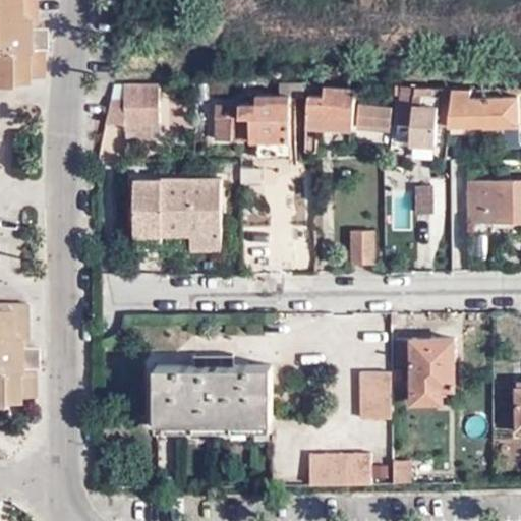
[(0,0),(0,78),(8,78),(9,76),(45,74),(45,48),(37,48),(36,25),(37,25),(36,0),(0,0)]
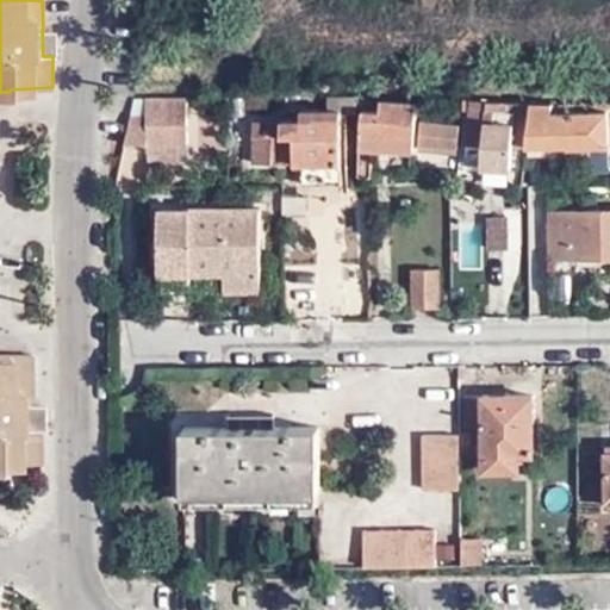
[(56,30),(43,30),(42,30),(43,56),(53,56),(57,56),(56,30)]
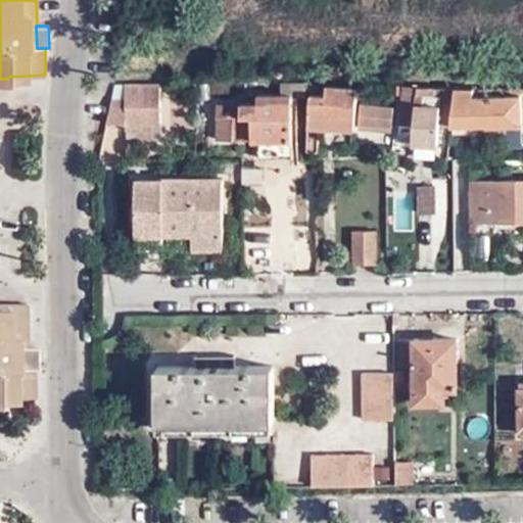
[(304,97),(304,84),(281,83),(280,94),(257,94),(256,105),(218,105),(218,140),(258,140),(259,159),(295,158),(293,98),(304,97)]
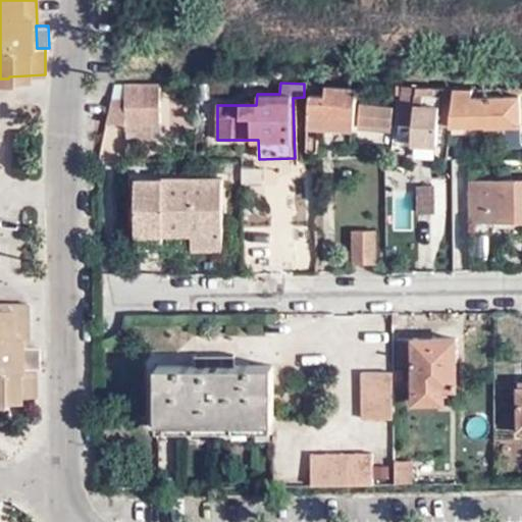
[(125,124),(142,124),(160,123),(160,88),(114,88),(107,124),(125,124)]
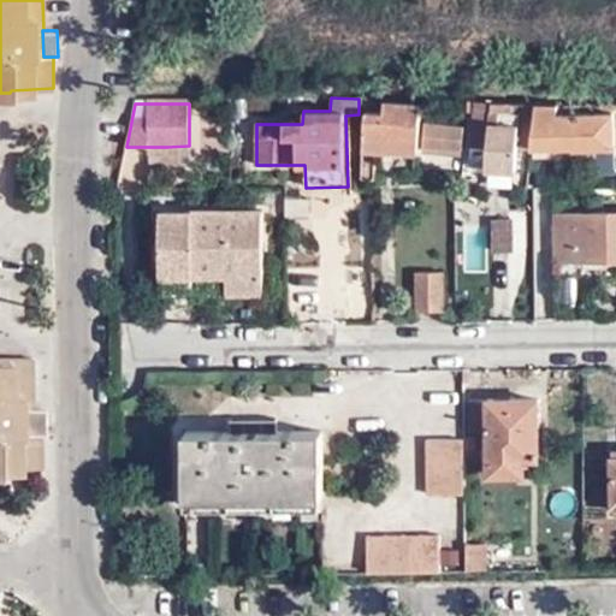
[(532,106),(472,104),(471,167),(485,169),(486,163),(513,164),(515,147),(529,147),(529,146),(532,106)]
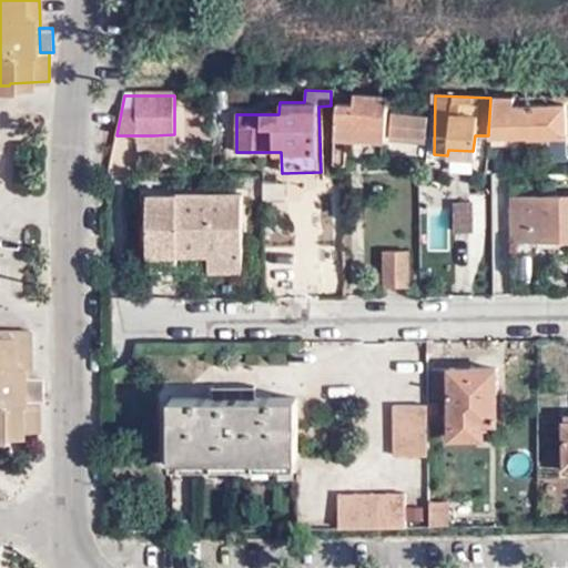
[(334,139),(346,139),(384,140),(387,99),(354,97),(353,105),(336,104),(334,139)]
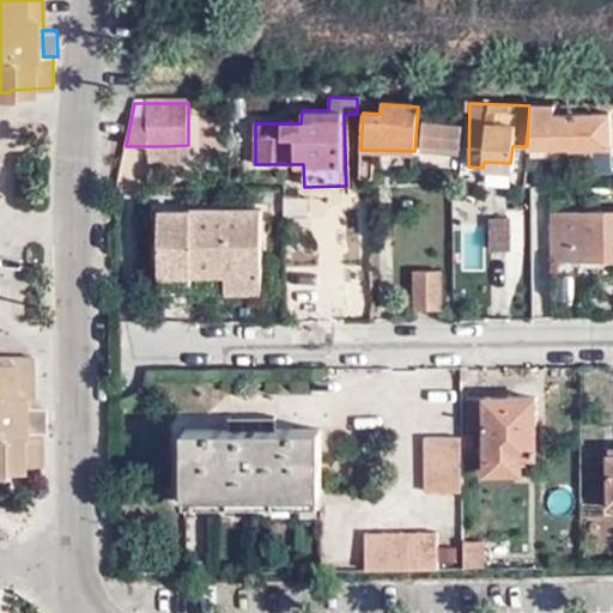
[(600,105),(529,105),(527,145),(570,144),(570,147),(611,146),(610,113),(600,113),(600,105)]
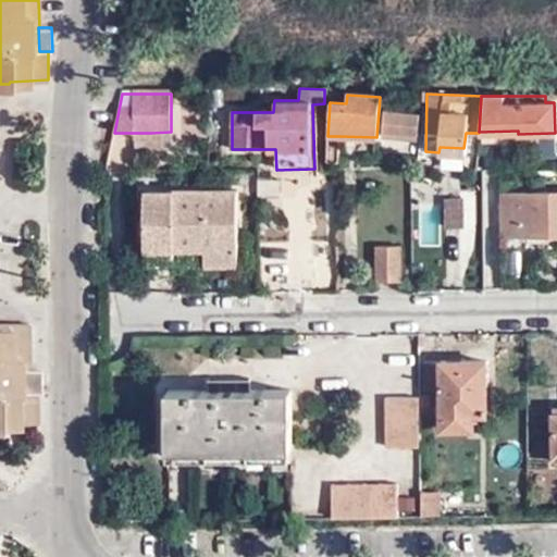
[(383,113),(382,134),(418,135),(419,104),(401,103),(401,113),(383,113)]
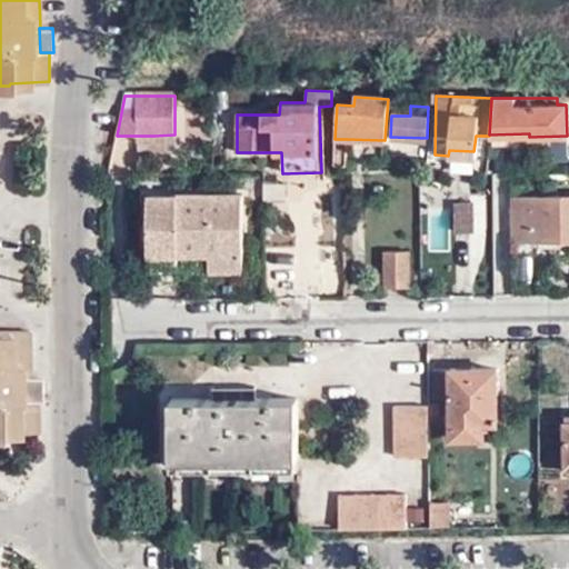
[(346,166),(347,139),(335,139),(333,167),(346,166)]
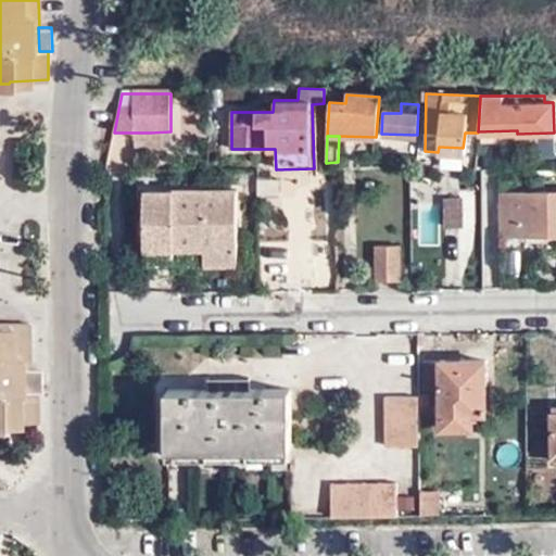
[(332,176),(307,177),(308,225),(333,224),(332,176)]
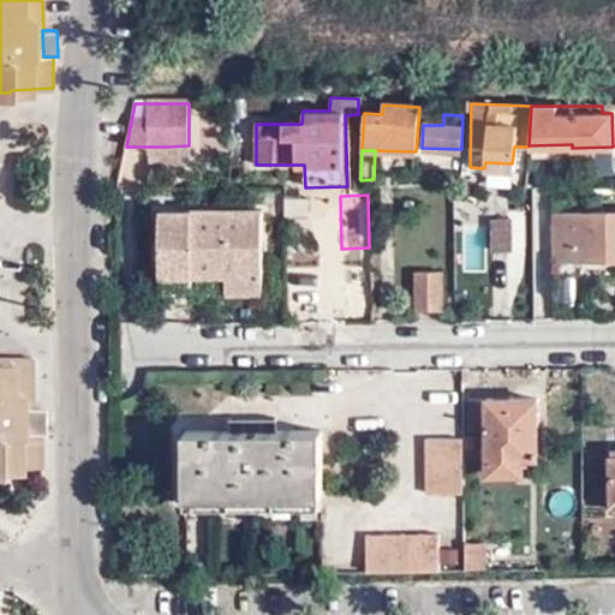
[(160,213),(161,276),(193,275),(228,275),(264,274),(263,210),(192,210),(192,213),(160,213)]
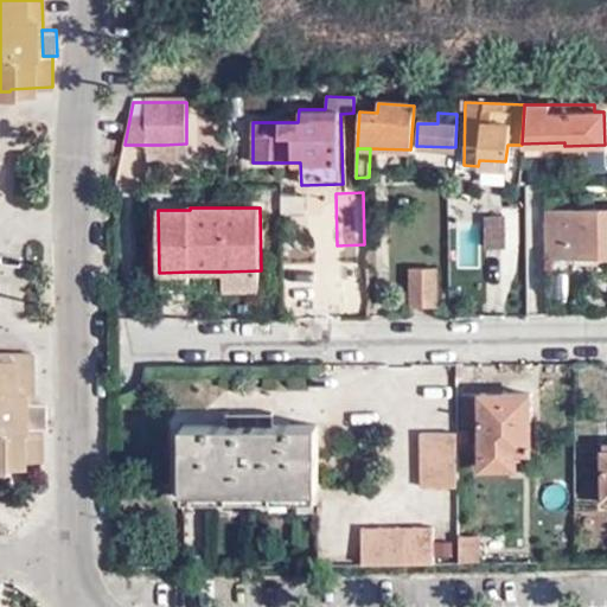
[(606,209),(547,210),(547,257),(606,255),(606,209)]
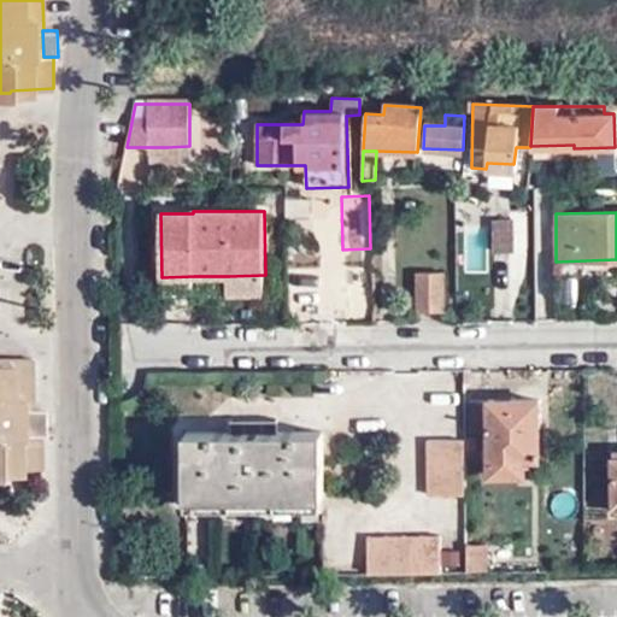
[(509,213),(487,215),(487,248),(509,248),(509,213)]
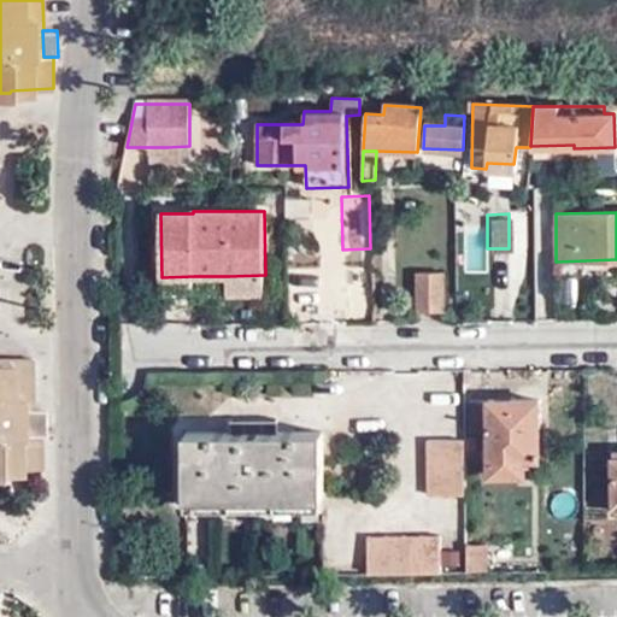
[(370,262),(340,264),(344,309),(374,306),(370,262)]
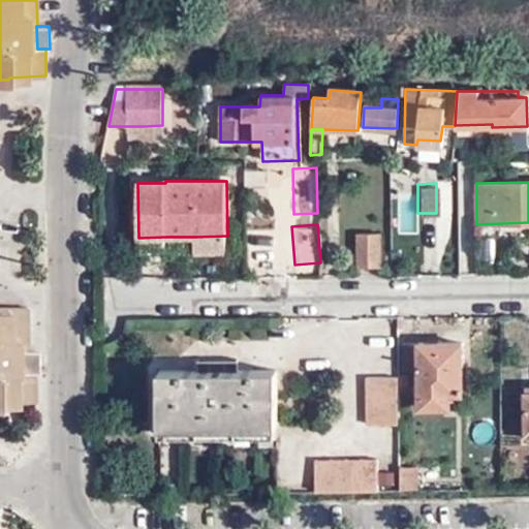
[(226,252),(227,236),(196,237),(196,252),(226,252)]
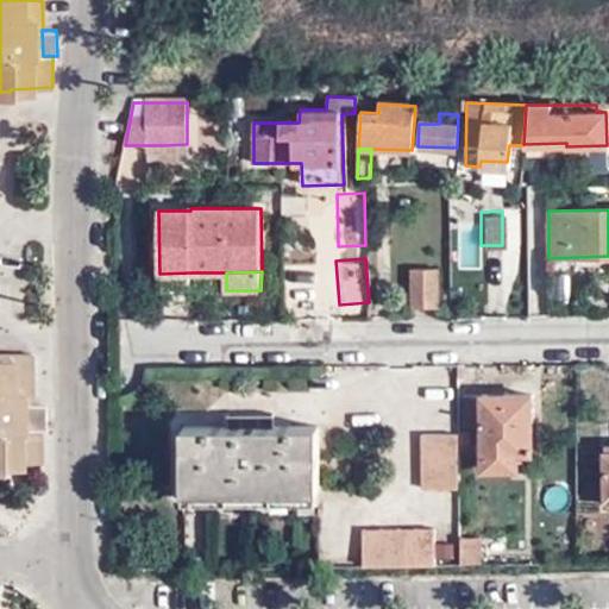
[(437,271),(412,271),(412,307),(437,307),(437,271)]
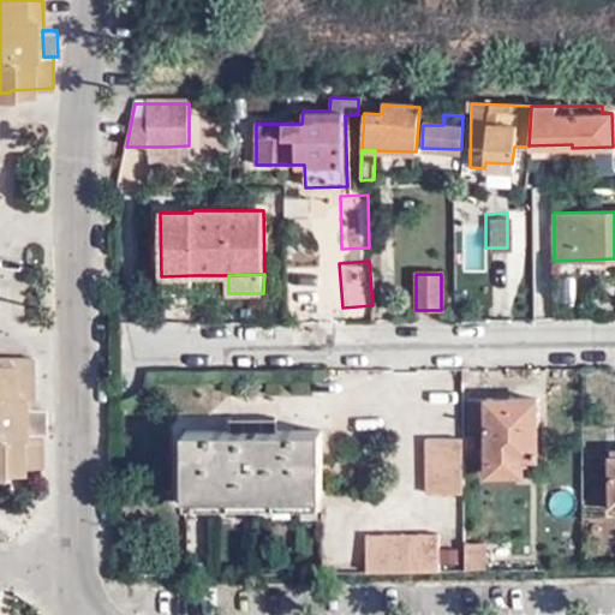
[(193,293),(193,275),(161,276),(161,294),(193,293)]
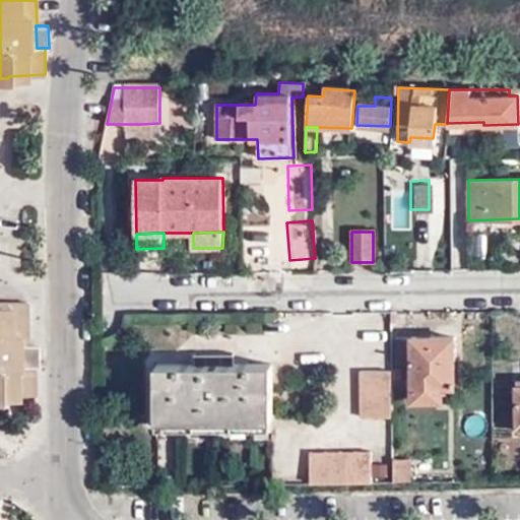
[(0,400),(6,401),(5,396),(40,396),(40,368),(29,369),(29,345),(31,346),(30,302),(0,301),(0,400)]
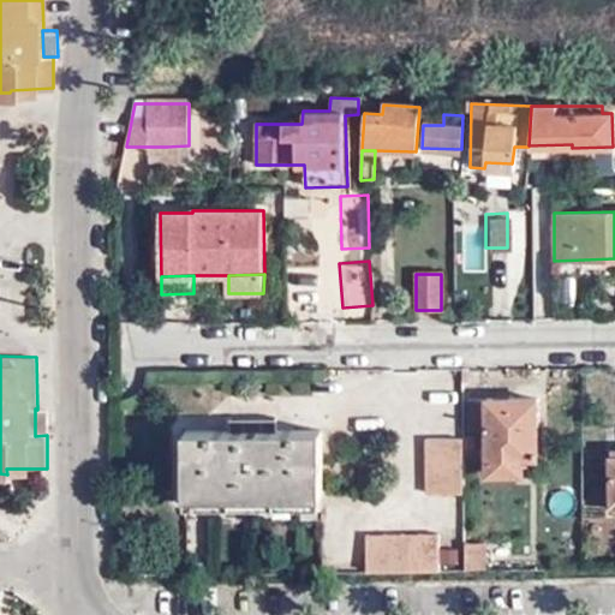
[(513,399),(467,399),(467,431),(488,430),(488,475),(524,475),(524,459),(537,459),(537,400),(533,399),(533,387),(513,387),(513,399)]
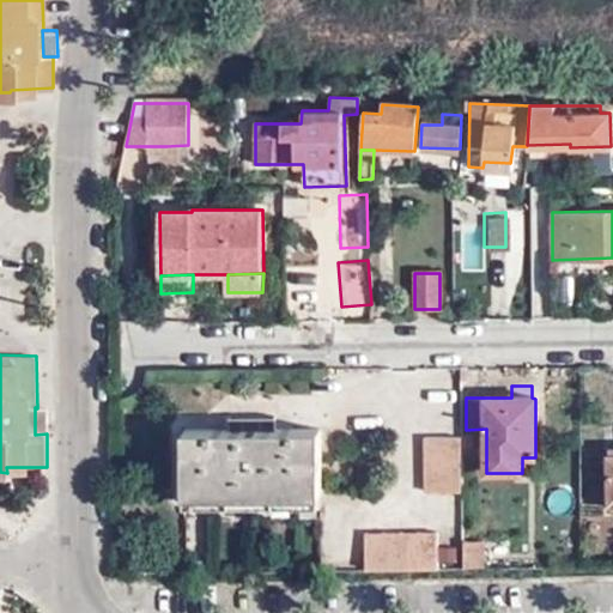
[(53,407),(37,408),(35,407),(35,435),(47,434),(54,432),(53,407)]
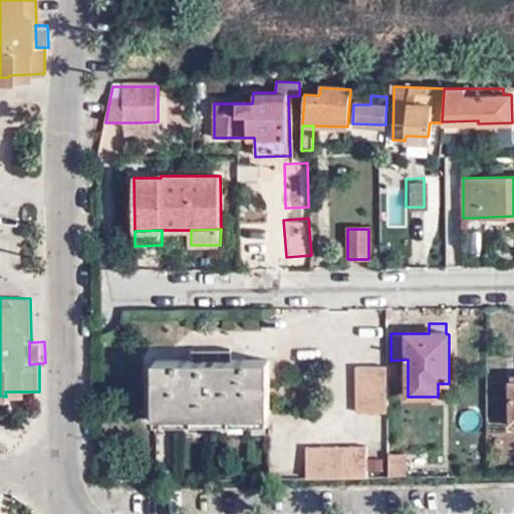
[(191,350),(191,361),(229,361),(229,351),(191,350)]
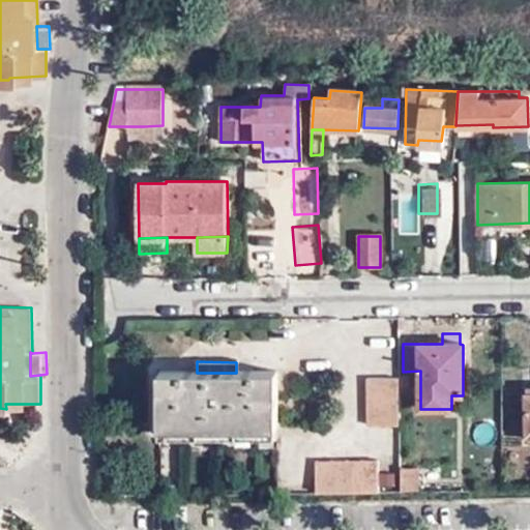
[(236,373),(197,373),(158,373),(158,430),(276,430),(276,373),(236,373)]
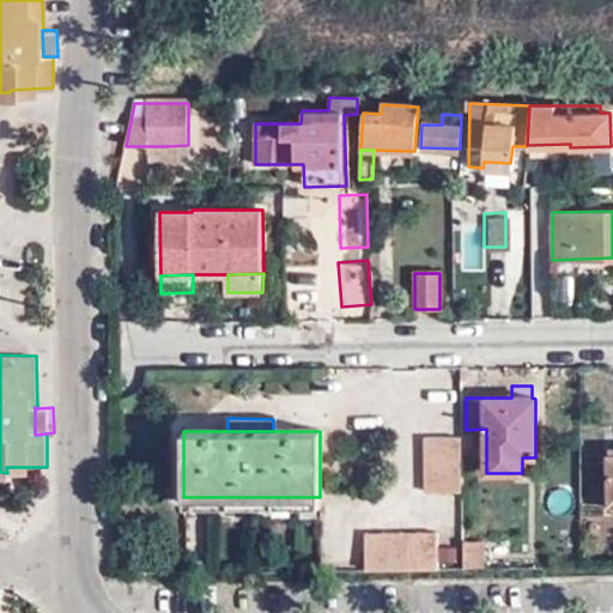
[(423,437),(424,492),(459,492),(459,438),(423,437)]
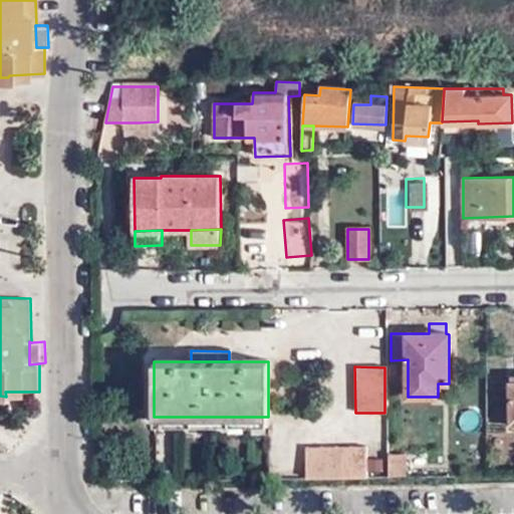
[(184,470),(184,428),(160,428),(160,471),(184,470)]
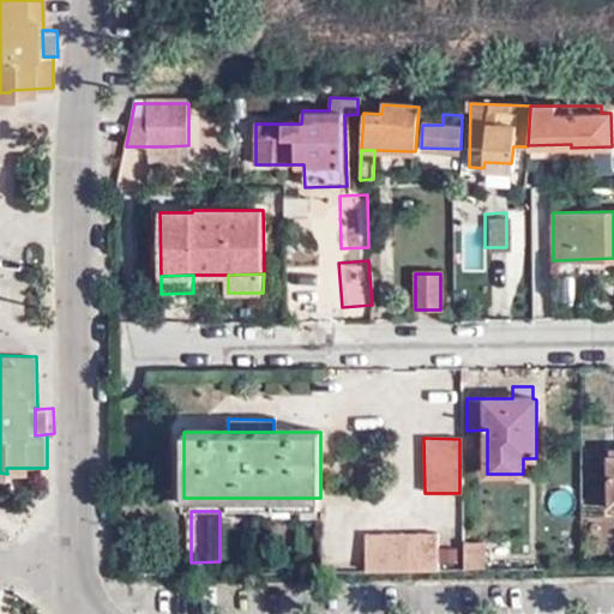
[(366,536),(366,570),(438,569),(438,534),(366,536)]
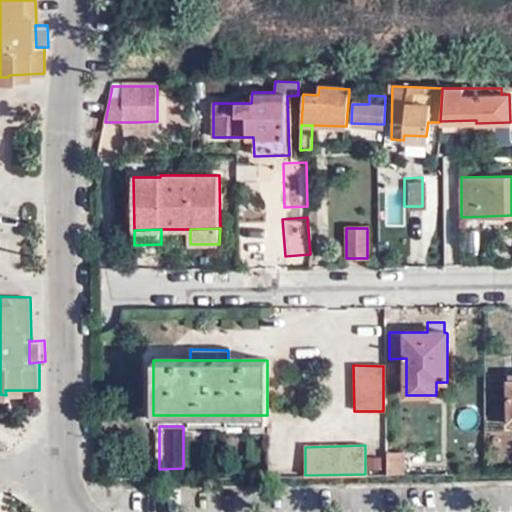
[(385,474),(403,474),(403,451),(385,451),(385,474)]
